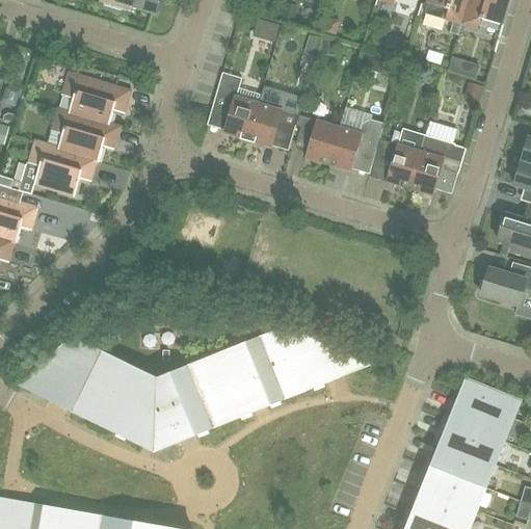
[(154,11),(157,0),(97,0),(97,1),(129,10),(131,4),(154,11)]
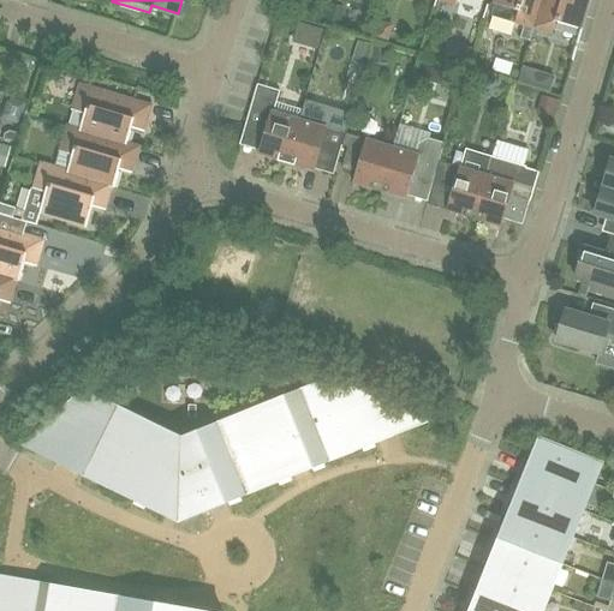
[(531,25),(538,0),(490,0),(493,0),(489,13),(520,22),(517,35),(526,37),(530,25),(531,25)]
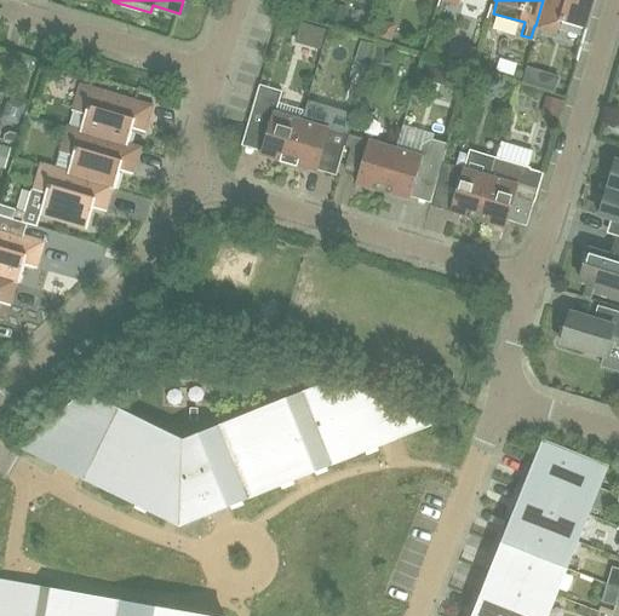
[(585,27),(592,0),(543,0),(536,26),(555,32),(559,18),(585,27)]
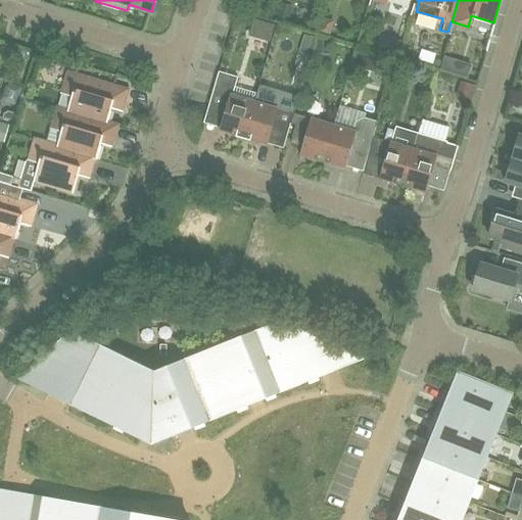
[(286,19),(290,5),(279,1),(275,16),(286,19)]
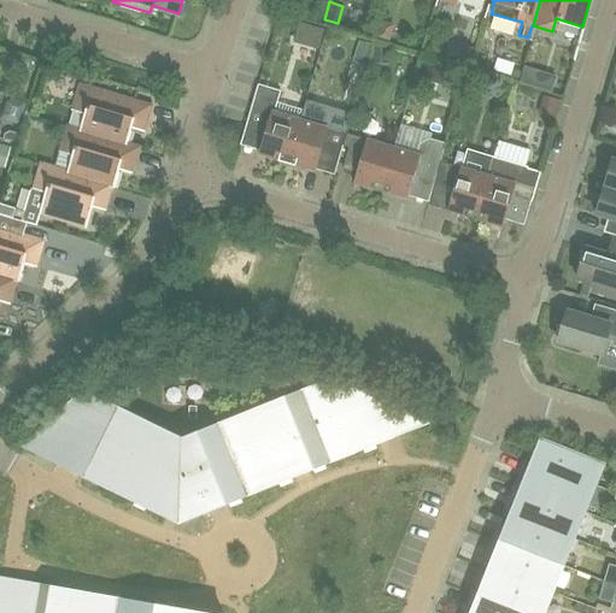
[(316,46),(322,27),(298,19),(292,39),(316,46)]
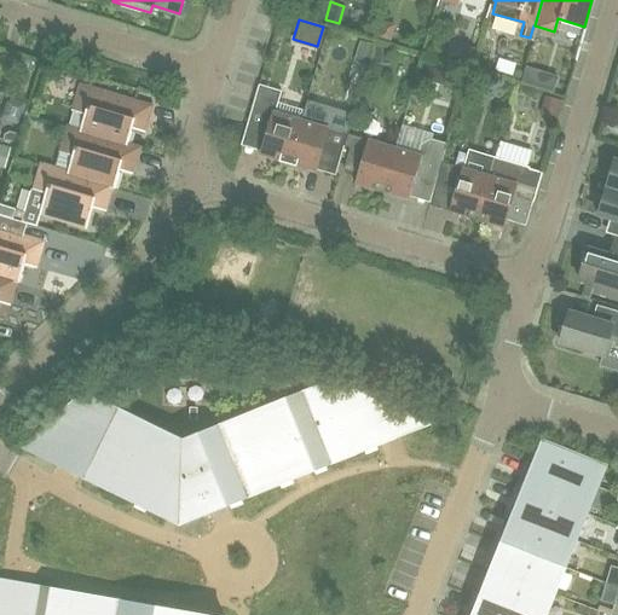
[(367,56),(371,41),(358,38),(353,52),(367,56)]
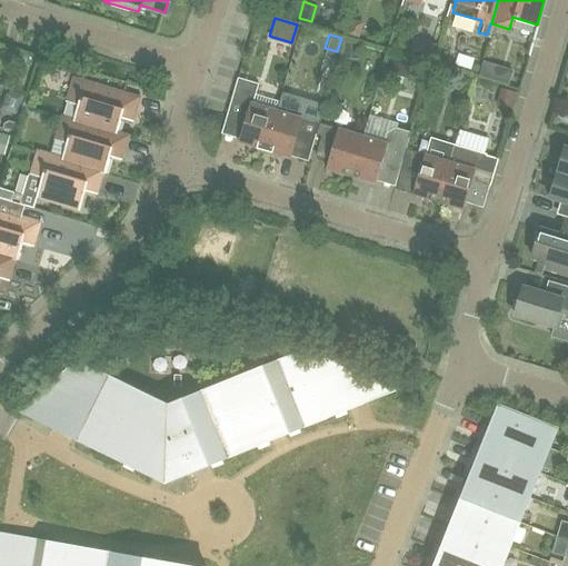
[(355,57),(356,40),(342,39),(341,56),(355,57)]
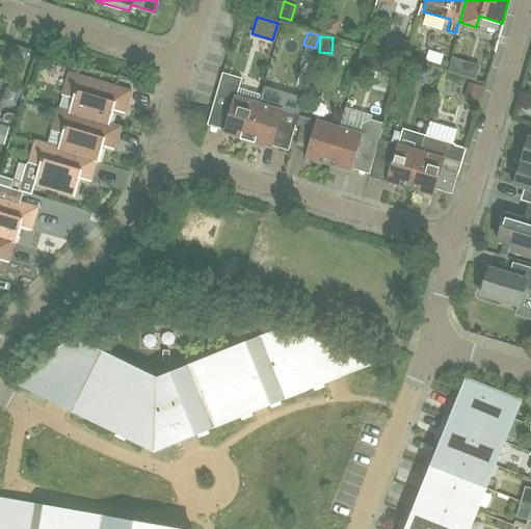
[(378,68),(382,55),(363,49),(359,60),(378,68)]
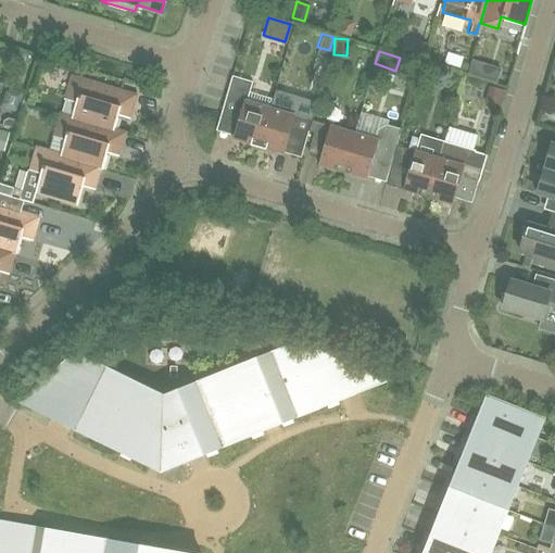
[(476,75),(481,61),(470,58),(466,72),(476,75)]
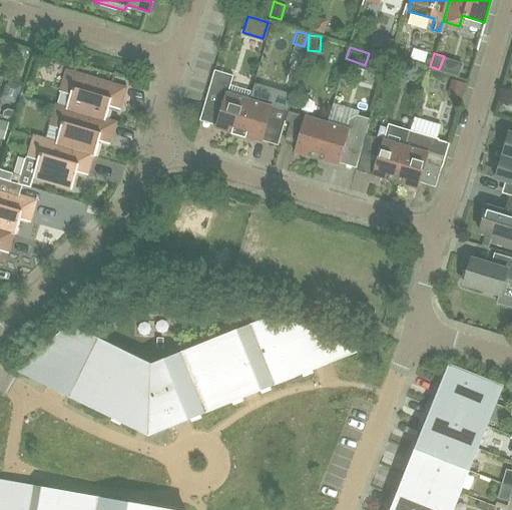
[(237,133),(247,97),(250,89),(228,83),(231,73),(213,68),(203,101),(220,106),(214,126),(237,133)]
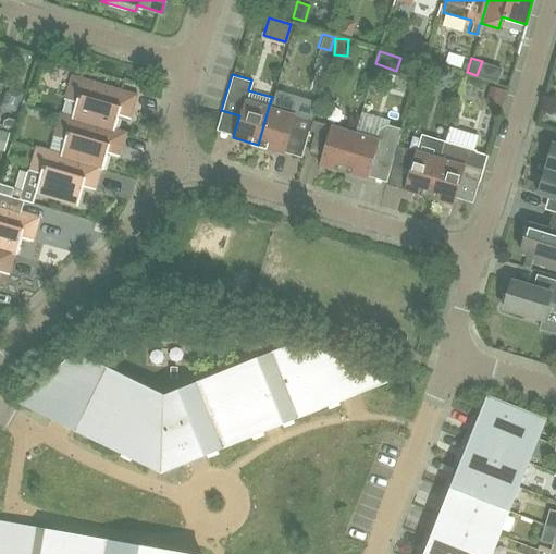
[(126,117),(133,94),(72,76),(65,98),(74,101),(70,117),(112,130),(112,128),(118,113),(126,117)]
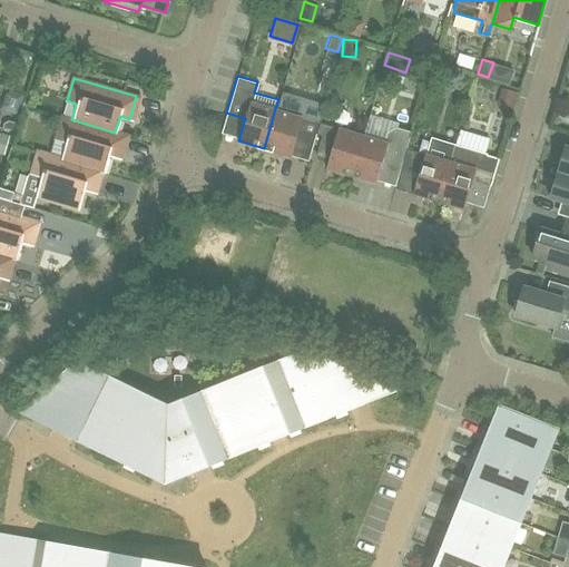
[(513,104),(517,90),(501,85),(497,99),(513,104)]
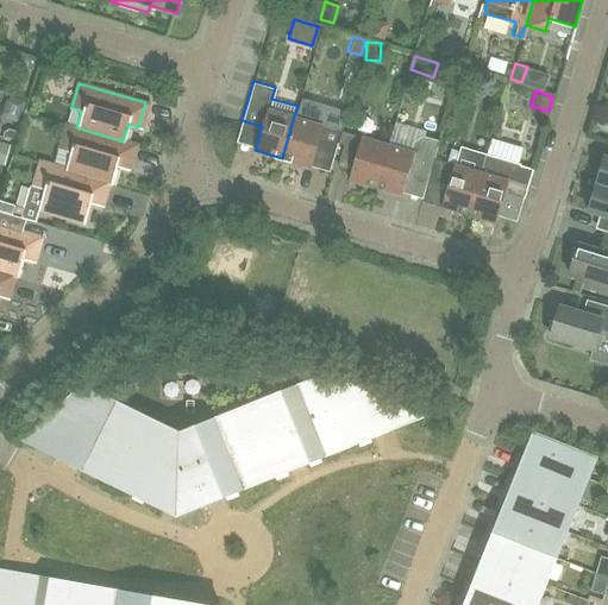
[(20,117),(25,99),(12,95),(6,99),(1,111),(4,117),(14,120),(20,117)]
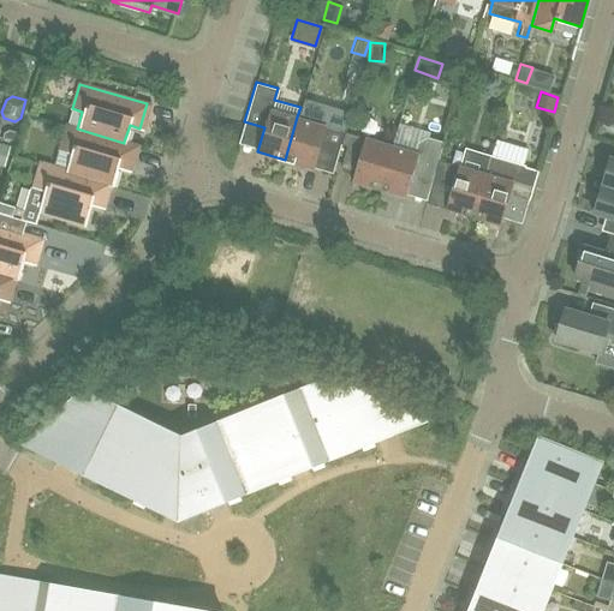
[(311,168),(321,136),(340,142),(344,130),(297,117),(285,160),(311,168)]
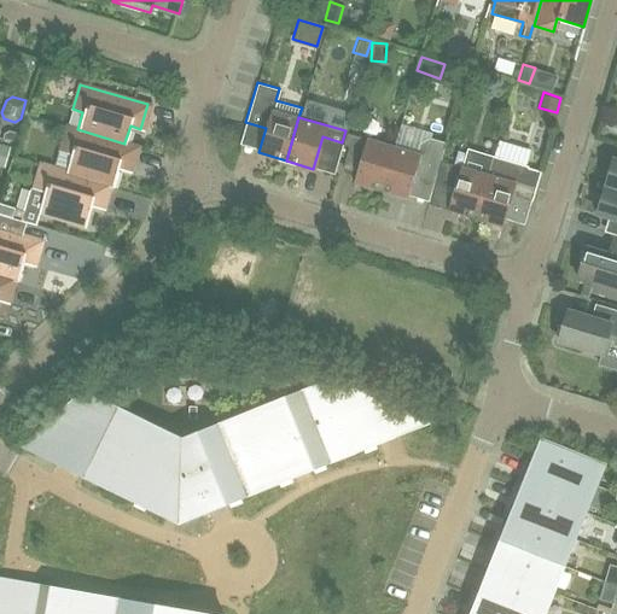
[(128,170),(135,146),(124,142),(124,144),(77,129),(68,126),(60,151),(70,153),(65,170),(65,171),(108,185),(112,186),(117,168),(128,170)]
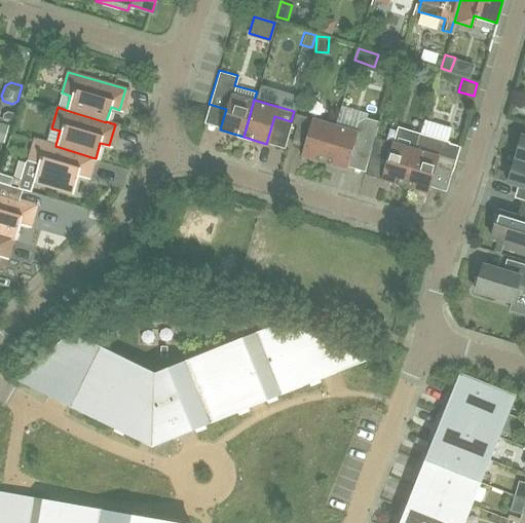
[(13,120),(15,113),(7,111),(3,113),(2,116),(13,120)]
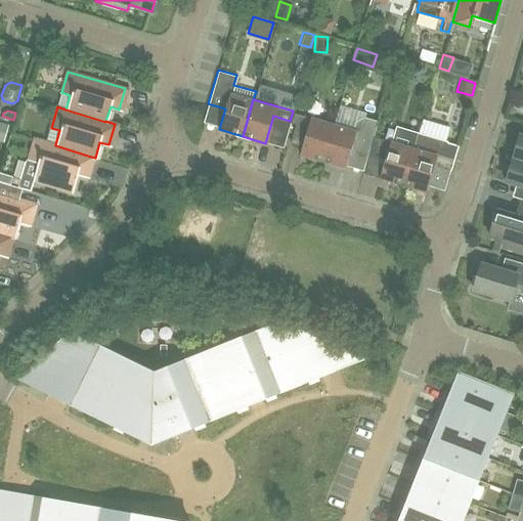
[(321,160),(333,123),(293,111),(290,121),(307,126),(299,153),(321,160)]
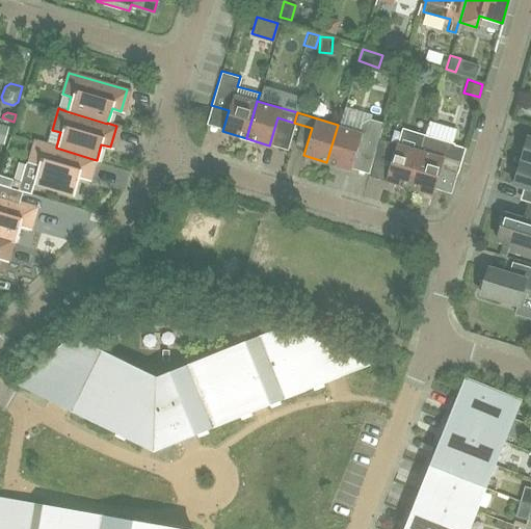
[(375,147),(378,136),(377,136),(382,122),(368,117),(360,122),(356,130),(338,125),(326,162),(350,169),(355,150),(373,155),(375,147)]
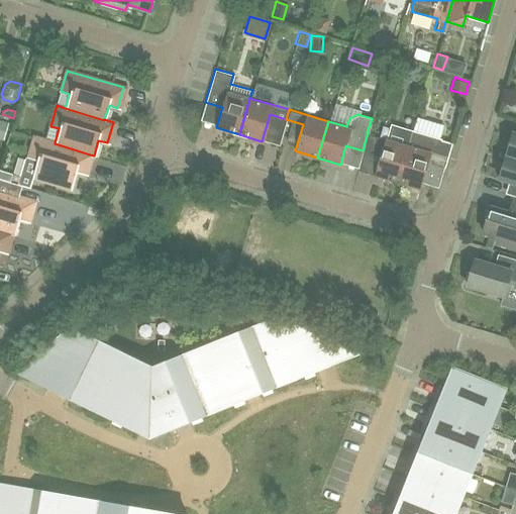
[(444,167),(446,157),(451,142),(440,138),(441,137),(411,129),(406,144),(407,144),(396,181),(419,188),(420,181),(435,186),(441,166),(444,167)]
